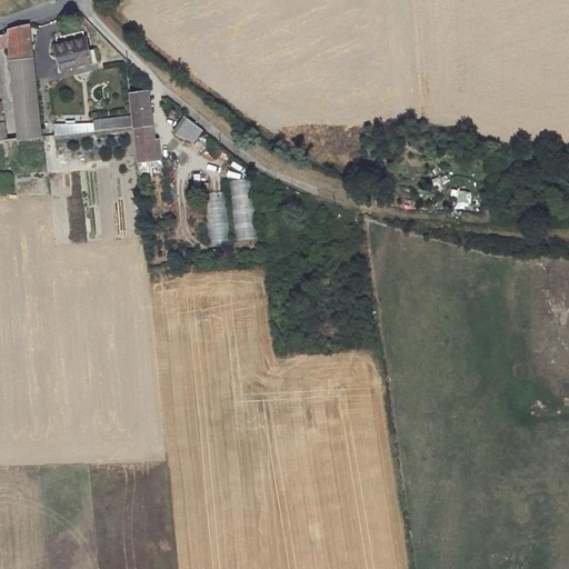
[(21,29),(9,31),(16,99),(37,97),(29,27),(21,29)]
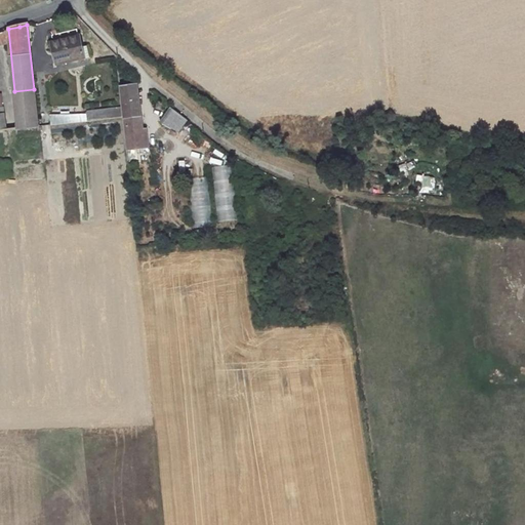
[(80,36),(53,43),(58,64),(86,56),(80,36)]
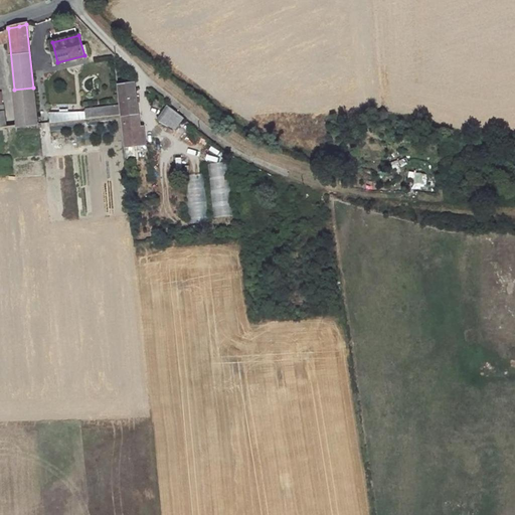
[(76,72),(53,73),(54,113),(78,112),(76,72)]
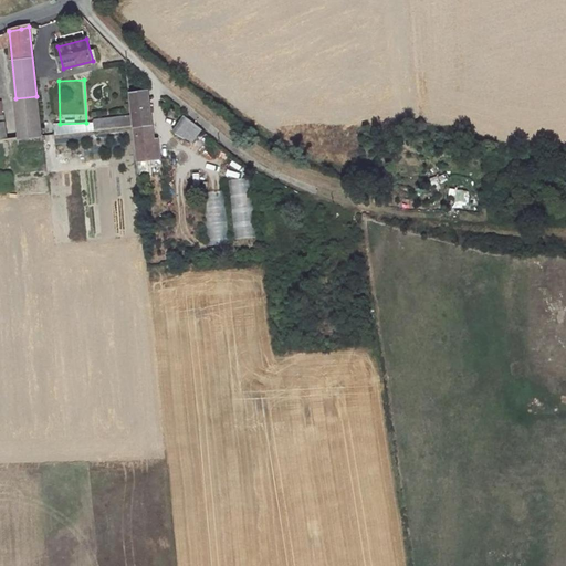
[(148,92),(130,93),(138,161),(159,159),(158,150),(155,150),(148,92)]
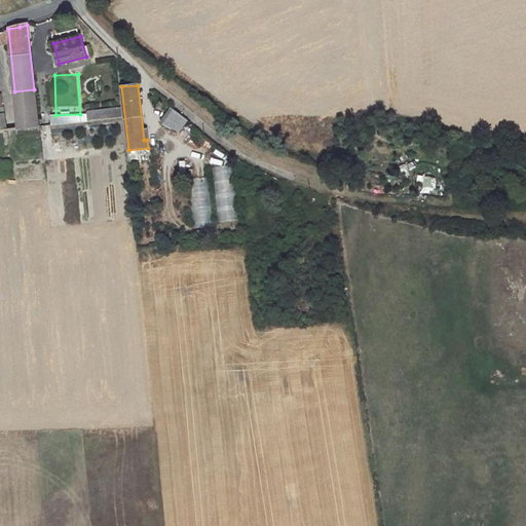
[(34,89),(14,91),(17,128),(38,127),(34,89)]
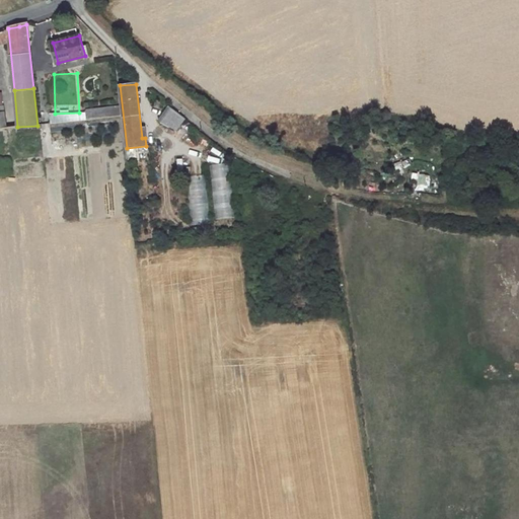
[(121,108),(104,109),(105,119),(122,117),(121,108)]
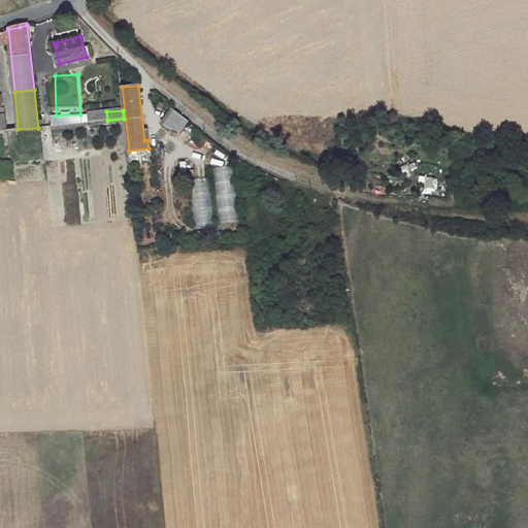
[(177,112),(169,124),(178,132),(188,121),(177,112)]
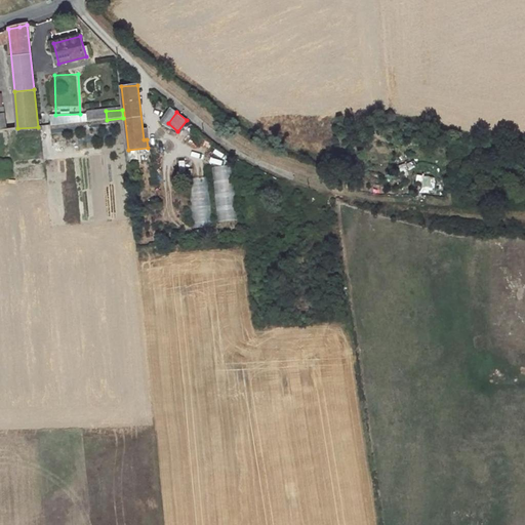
[(232,166),(214,166),(214,221),(233,221),(232,166)]
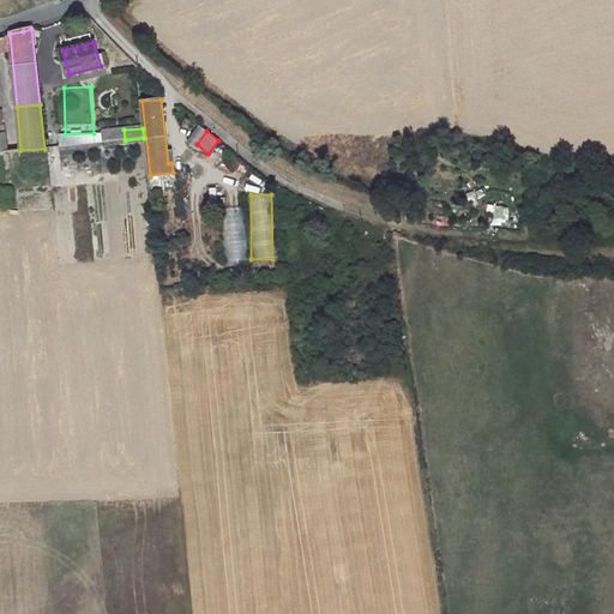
[(485,214),(505,215),(506,206),(486,205),(485,214)]
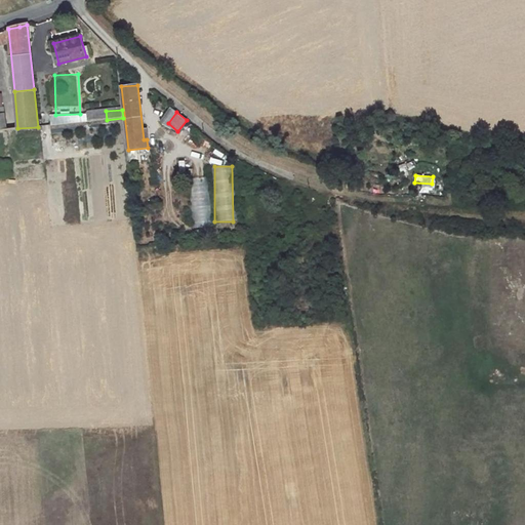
[(192,227),(209,226),(207,177),(189,178),(192,227)]
